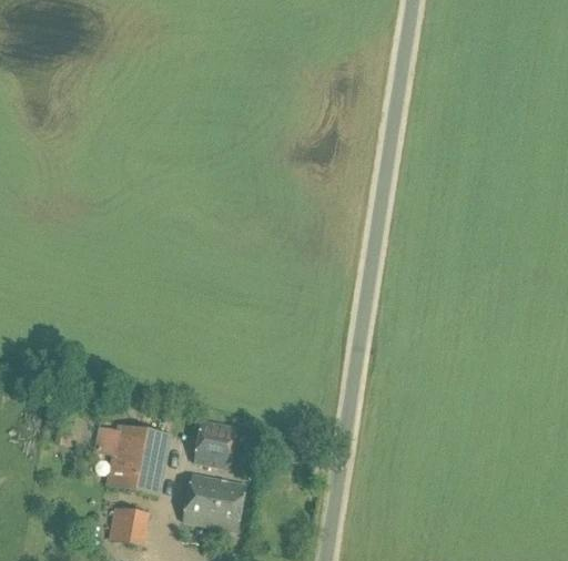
[(230,467),(237,425),(201,418),(193,461),(230,467)]
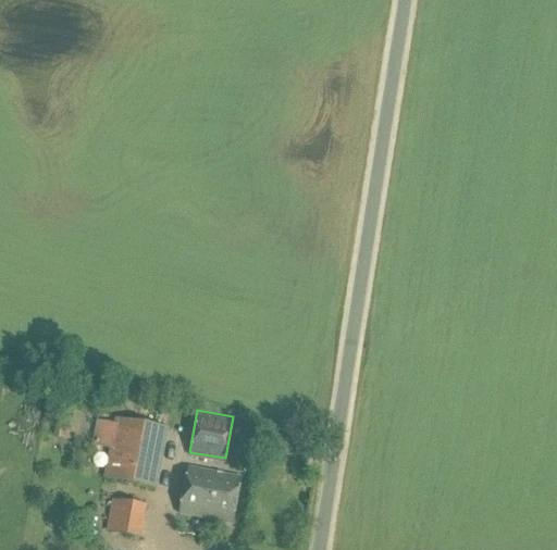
[(157,485),(169,425),(115,414),(103,474),(157,485)]
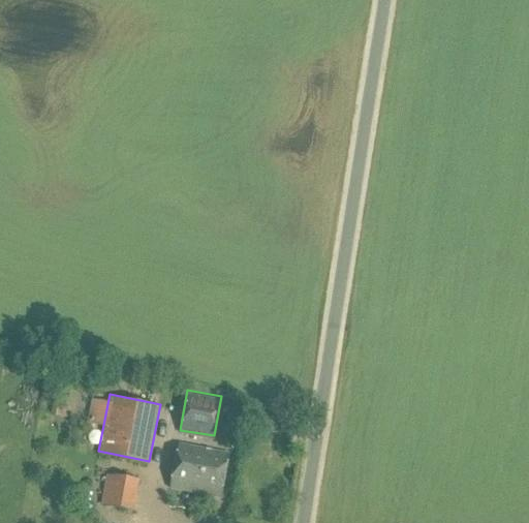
[(222,494),(230,450),(180,440),(172,485),(222,494)]
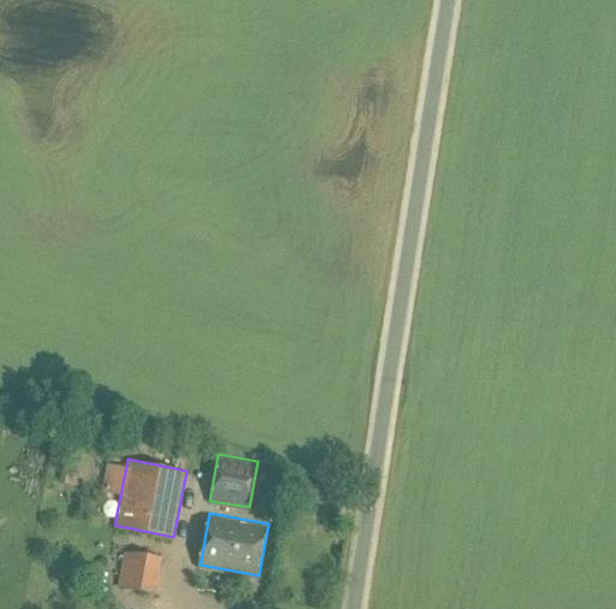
[(155,591),(161,555),(124,548),(118,585),(155,591)]
